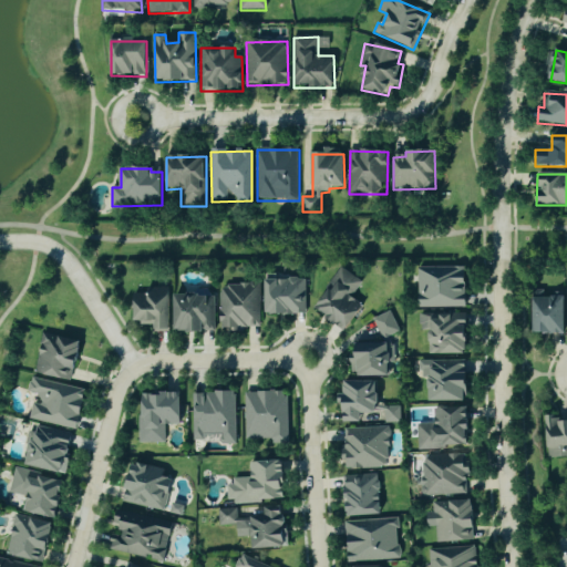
[(419,307),(466,307),(466,267),(420,266),(419,307)]
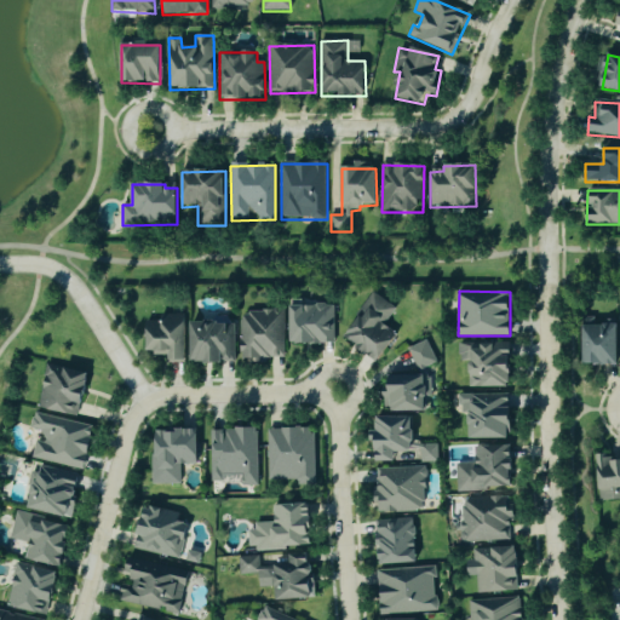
[(396,308),(373,292),(344,337),(379,360),(397,333),(385,325),(396,308)]
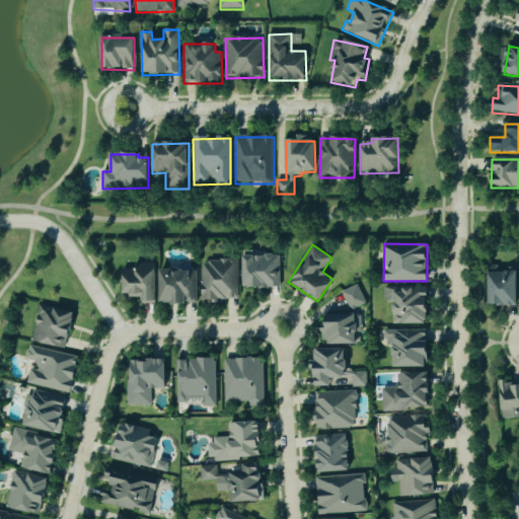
[(242,254),(243,287),(280,287),(279,254),(242,254)]
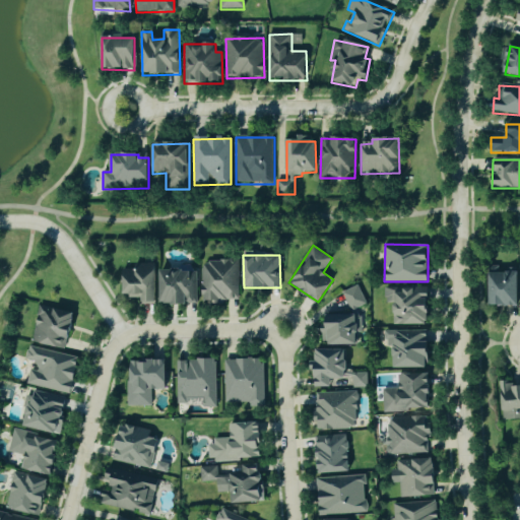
[(201,301),(239,301),(238,261),(201,261),(201,301)]
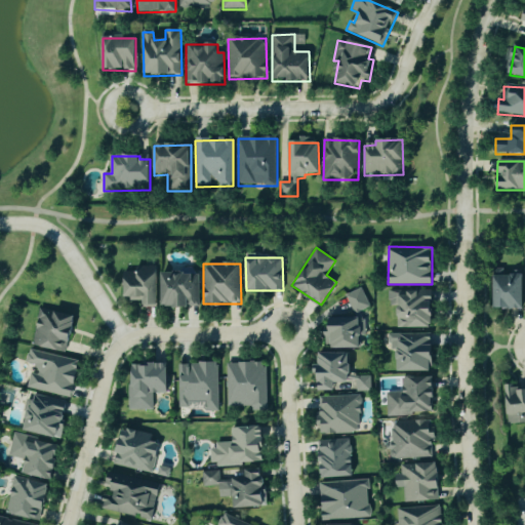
[(157,307),(157,266),(136,267),(136,272),(124,272),(124,299),(143,298),(143,308),(157,307)]
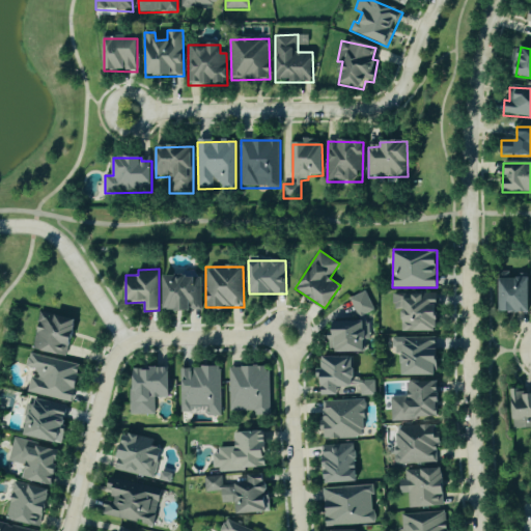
[(200,275),(163,276),(164,310),(201,309),(200,275)]
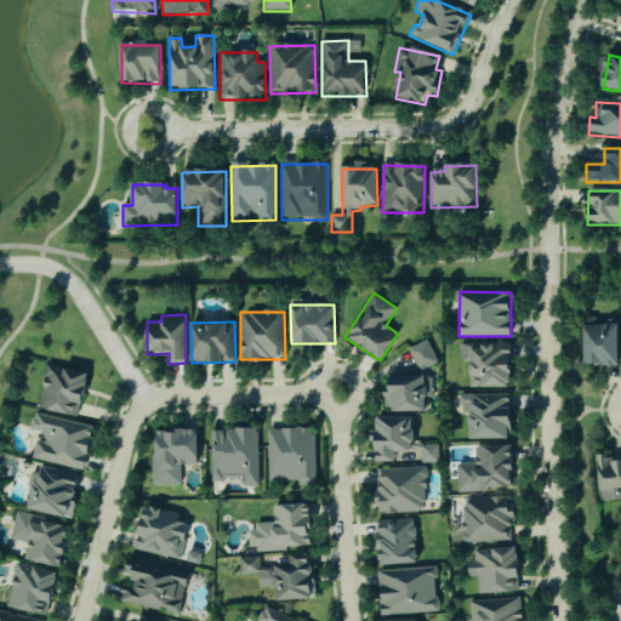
[(619,364),(620,324),(585,324),(585,363),(619,364)]
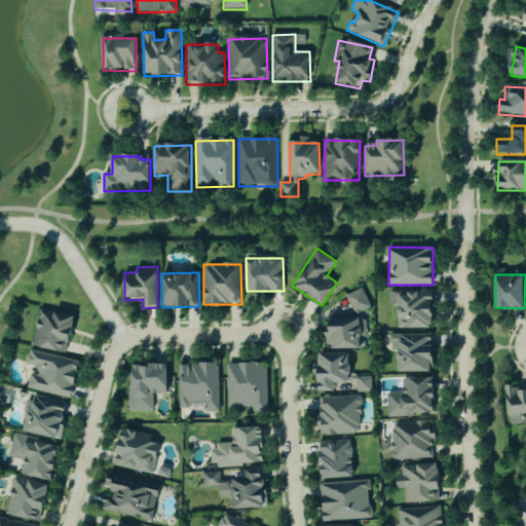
[(345,295),(354,314),(370,307),(362,288),(345,295)]
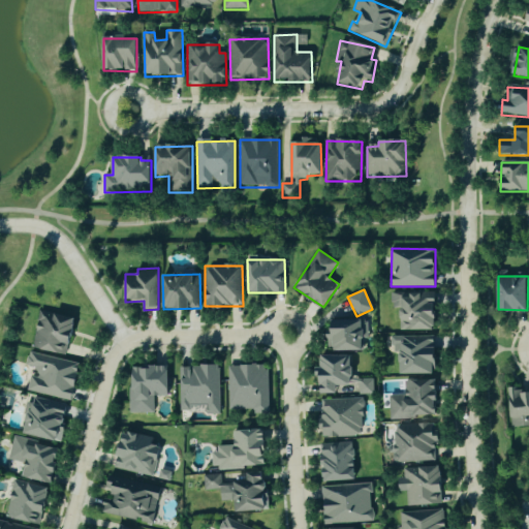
[(400,308),(401,331),(436,330),(435,292),(391,292),(392,308),(400,308)]
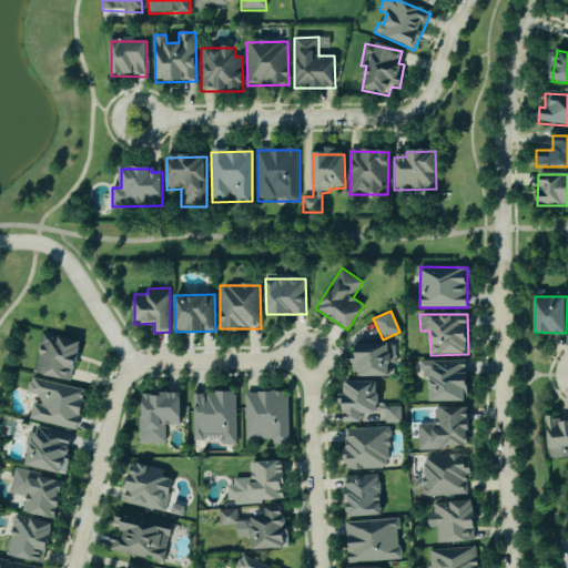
[(72,381),(81,343),(42,334),(34,373),(72,381)]
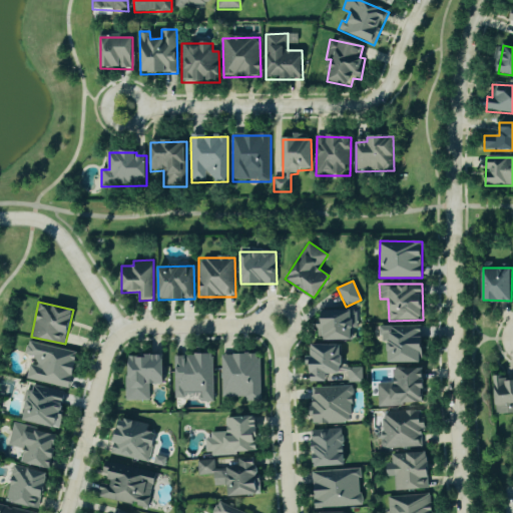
[(353,339),(353,329),(355,329),(355,309),(323,310),(323,323),(318,324),(319,340),(353,339)]
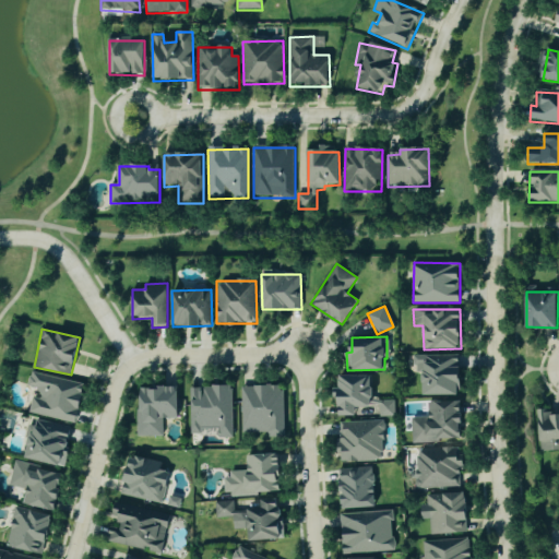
[(423,356),(425,395),(461,394),(460,355),(423,356)]
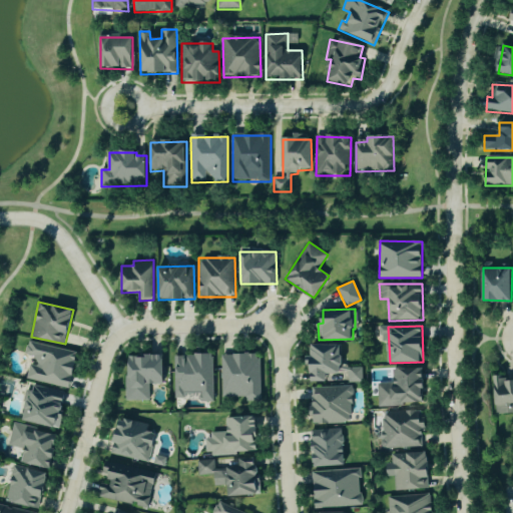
[(77,352),(28,341),(25,355),(36,358),(34,366),(30,365),(26,380),(69,389),(77,352)]
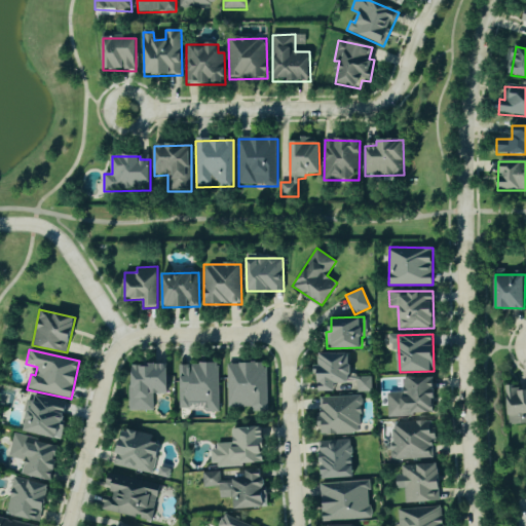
[(350,352),(320,353),(320,364),(317,364),(318,391),(335,390),(335,382),(350,382),(350,352)]
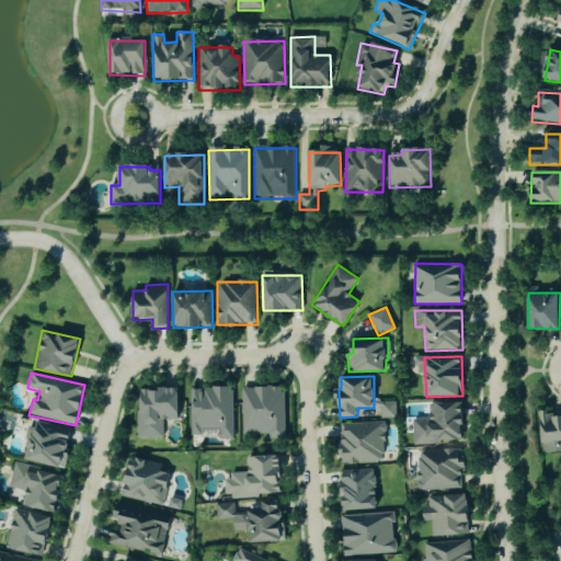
[(192,437),(233,437),(232,387),(191,388),(192,437)]
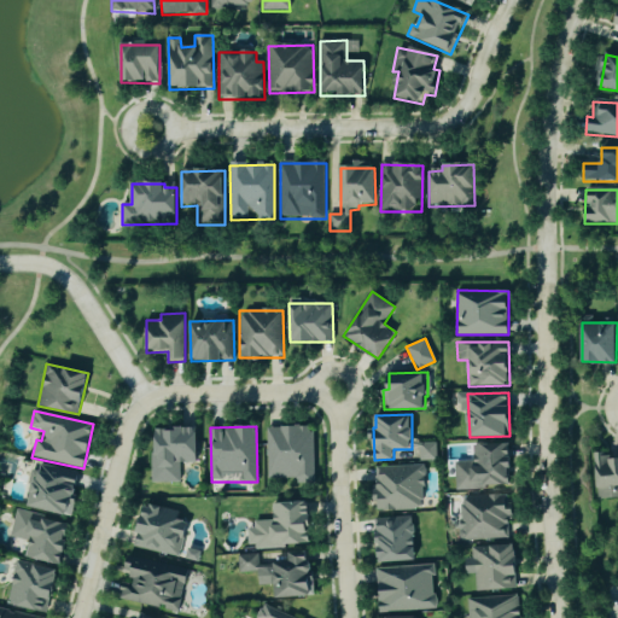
[(267,426),(267,478),(296,478),(296,483),(314,483),(313,426),(267,426)]
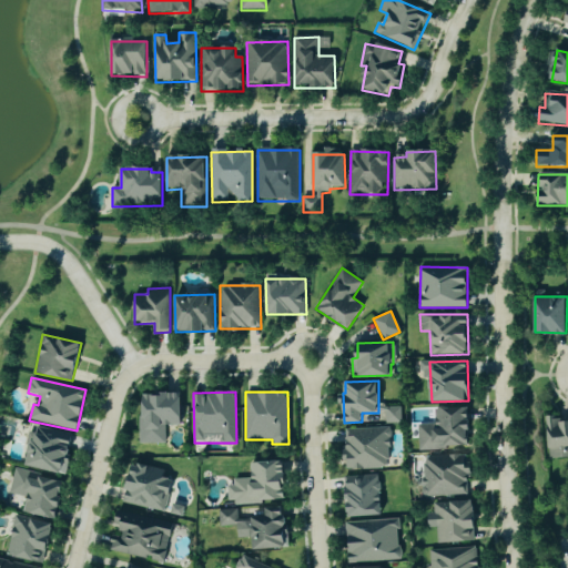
[(141,393),(140,444),(165,444),(165,425),(181,425),(181,393),(141,393)]
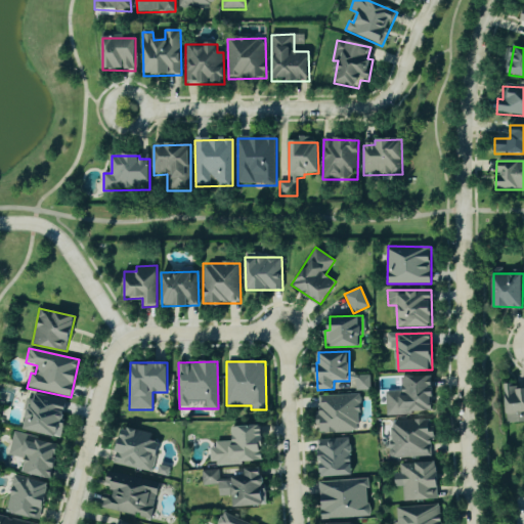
[(349,382),(335,382),(335,389),(356,389),(355,374),(349,374),(349,382)]
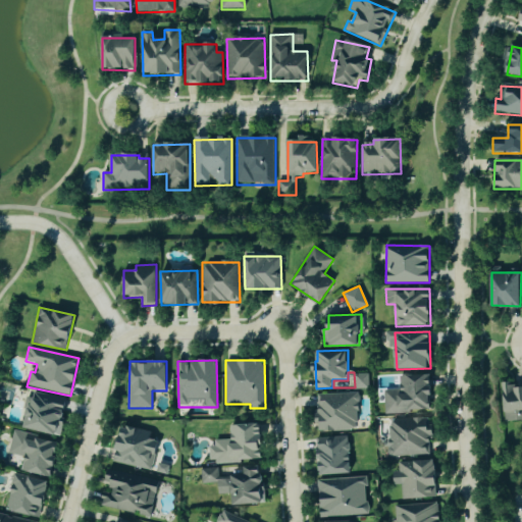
[(368,374),(355,374),(355,388),(369,388),(368,374)]
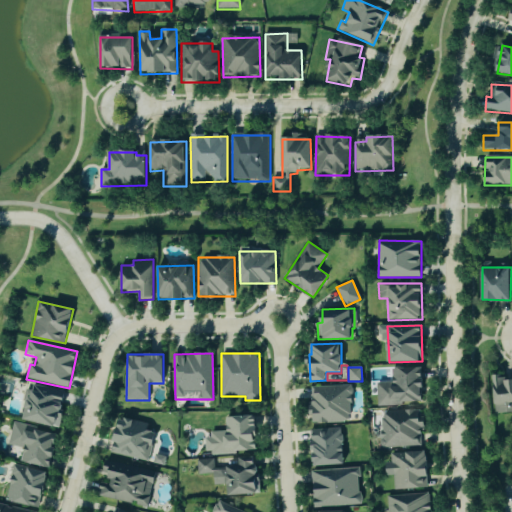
[(377,405),(423,403),(422,367),(392,368),(392,382),(376,383),(377,405)]
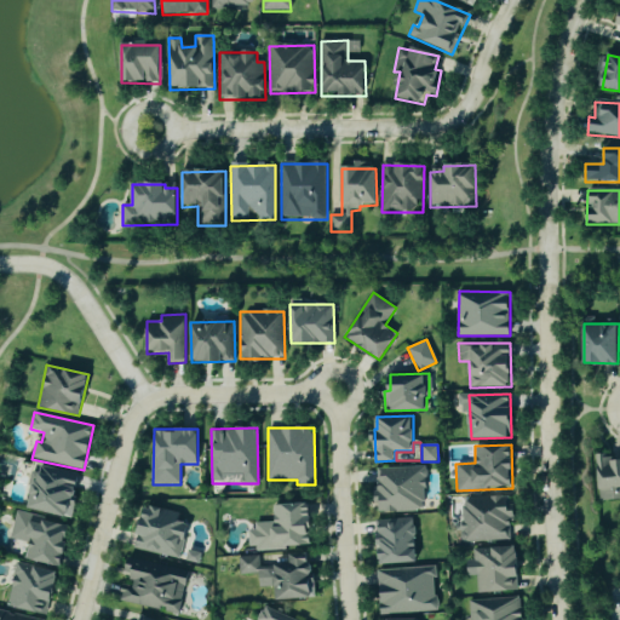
[(598,500),(619,499),(619,457),(597,458),(598,500)]
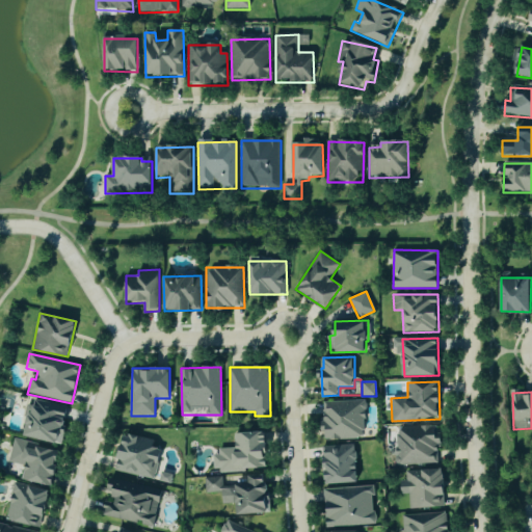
[(61,444),(69,406),(31,399),(23,436),(61,444)]
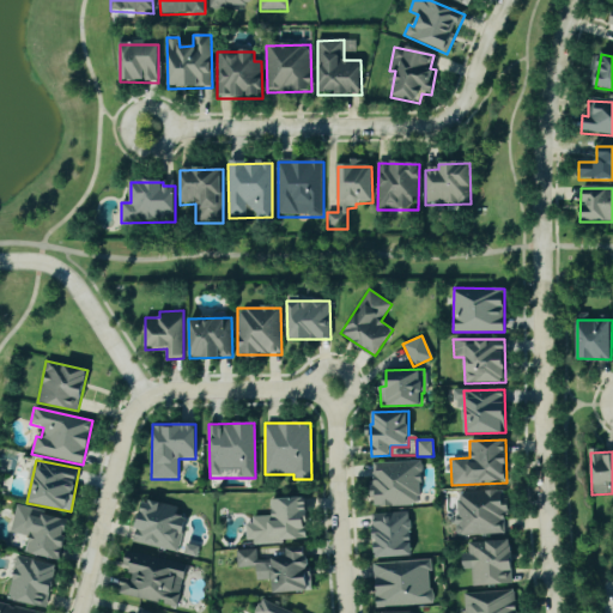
[(371,462),(371,507),(420,507),(420,462),(371,462)]
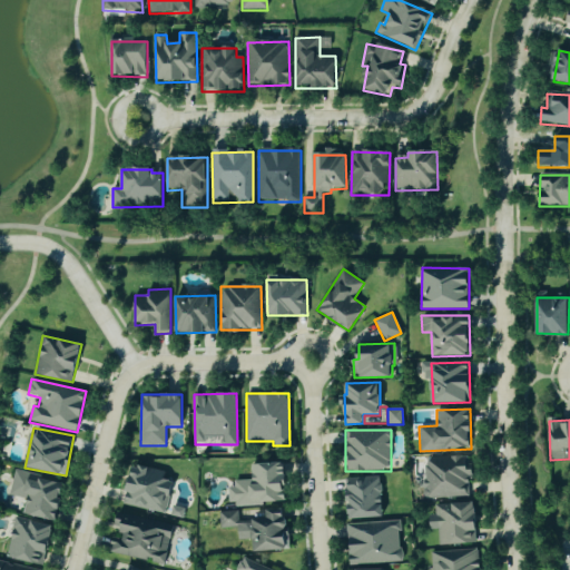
[(470,497),(469,469),(468,469),(467,457),(423,459),(425,499),(470,497)]
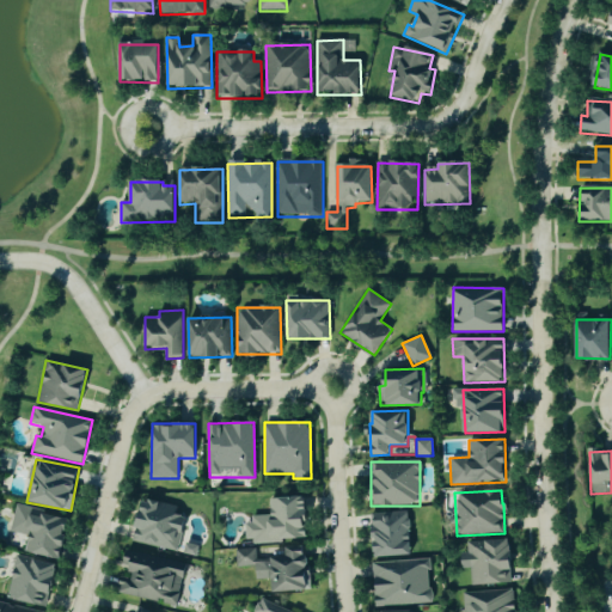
[(269,497),(270,515),(246,515),(248,542),(307,539),(305,496),(269,497)]
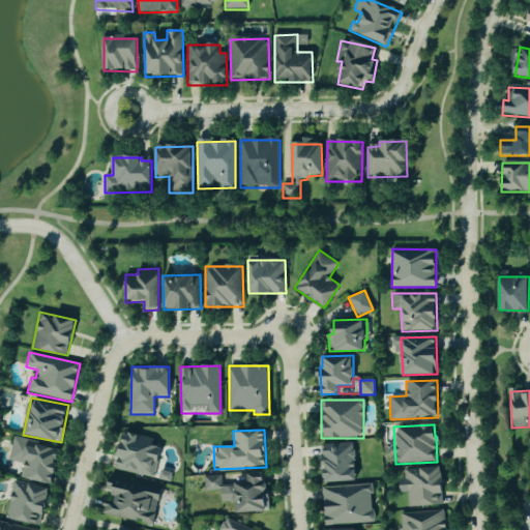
[(153,439),(124,432),(115,468),(153,478),(162,447),(152,445),(153,439)]
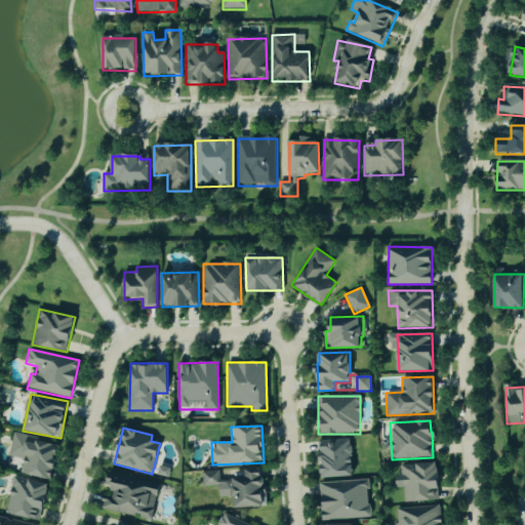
[(59,444),(13,434),(8,455),(25,459),(22,474),(51,480),(59,444)]
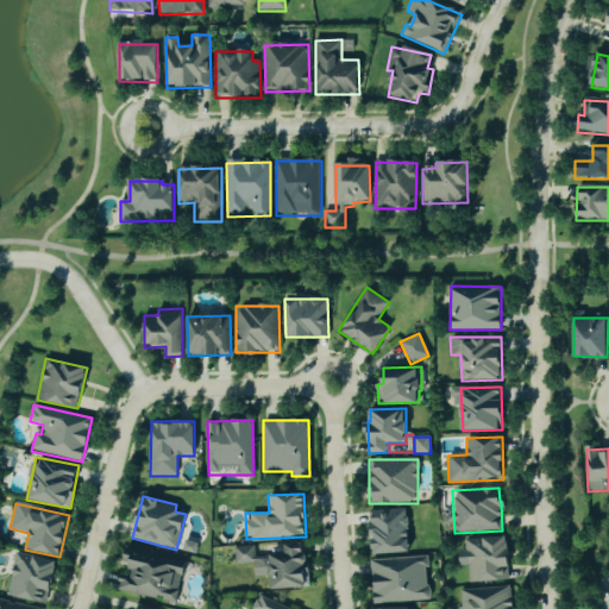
[(408,553),(408,510),(369,510),(370,554),(408,553)]
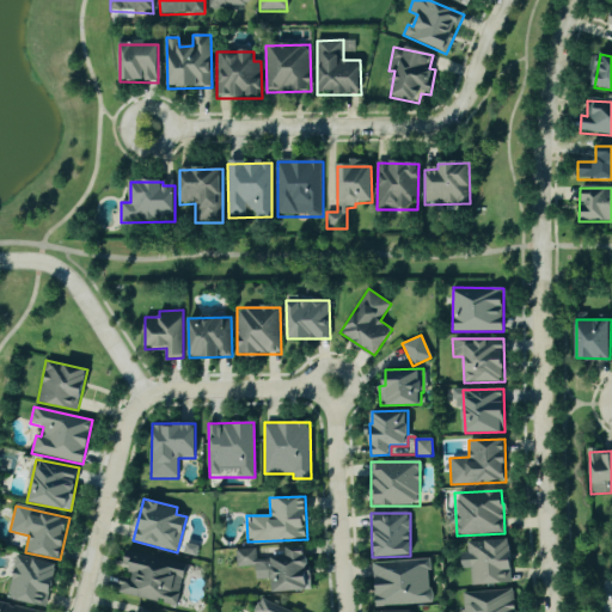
[(510,583),(510,570),(513,570),(510,539),(466,542),(467,554),(461,554),(461,569),(470,568),(471,585),(510,583)]
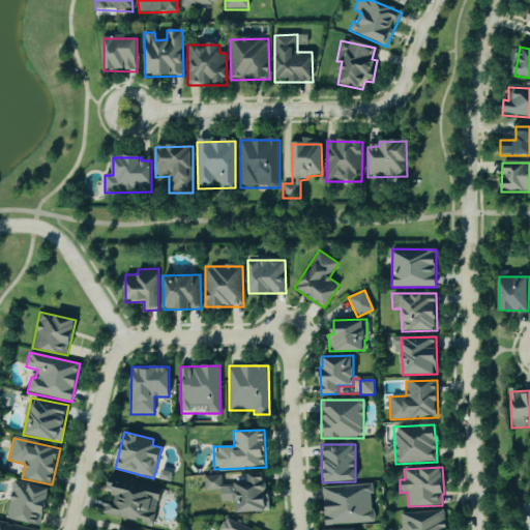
[(238,512),(267,511),(265,473),(248,473),(248,482),(234,483),(234,488),(222,488),(221,475),(204,476),(205,491),(222,491),(222,502),(237,501),(238,512)]
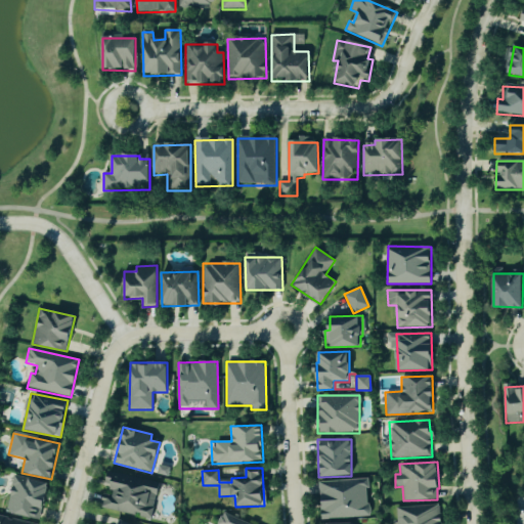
[(160,483),(108,471),(105,486),(114,488),(112,498),(103,496),(100,507),(151,519),(160,483)]
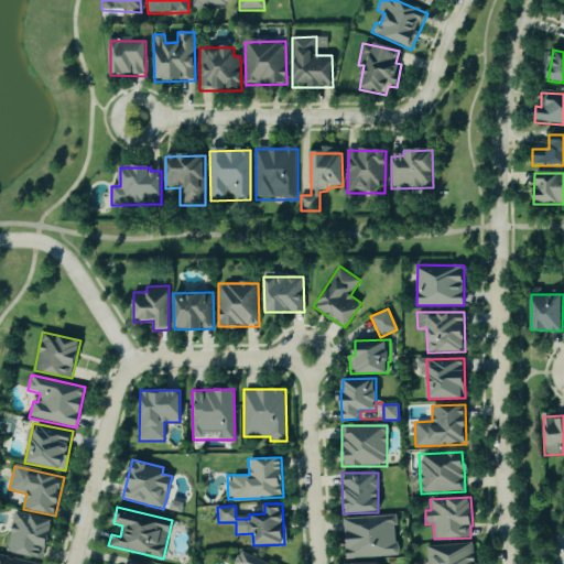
[(53,520),(15,511),(7,551),(43,559),(53,520)]
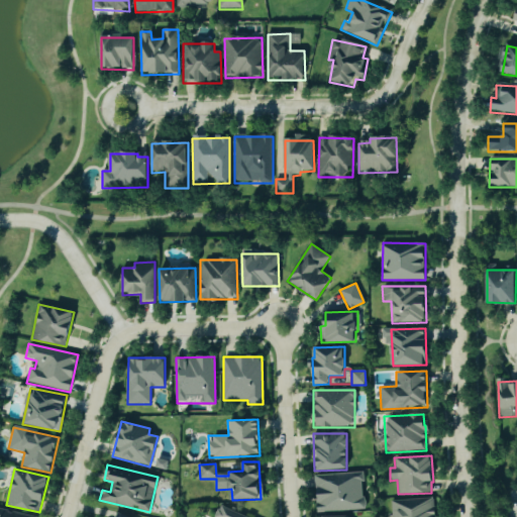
[(365,510),(363,473),(315,475),(317,512),(365,510)]
